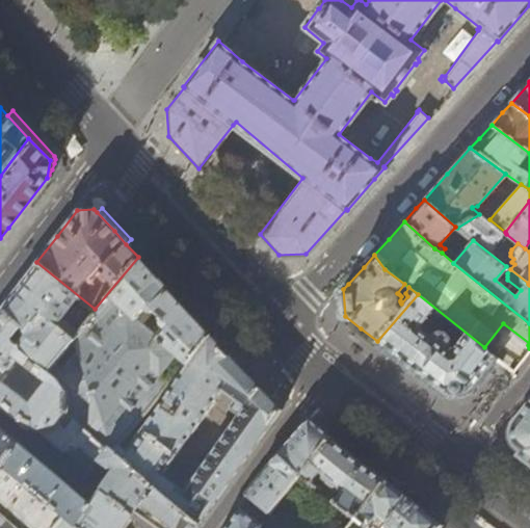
[(175,296),(138,257),(95,309),(72,336),(44,369),(55,377),(63,391),(63,408),(111,449),(121,438),(184,363),(208,333),(175,296)]
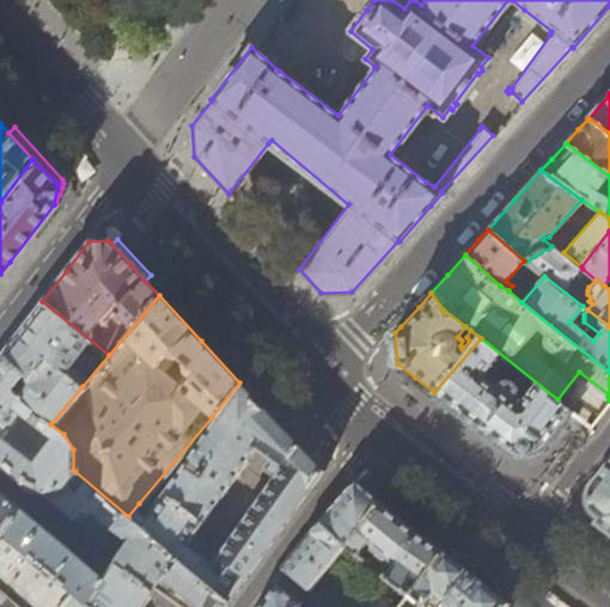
[(22,329),(1,355),(28,375),(44,356),(83,386),(109,355),(42,301),(22,329)]
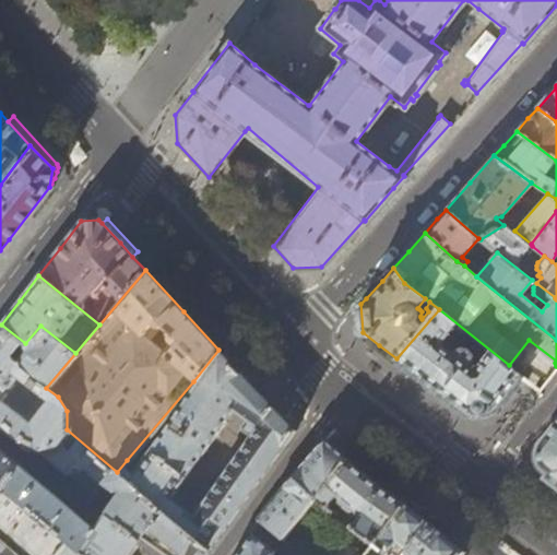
[(504,394),(519,375),(509,365),(439,309),(396,358),(417,374),(415,376),(419,379),(422,376),(434,386),(439,389),(437,392),(440,396),(442,393),(466,412),(493,409),(504,394)]
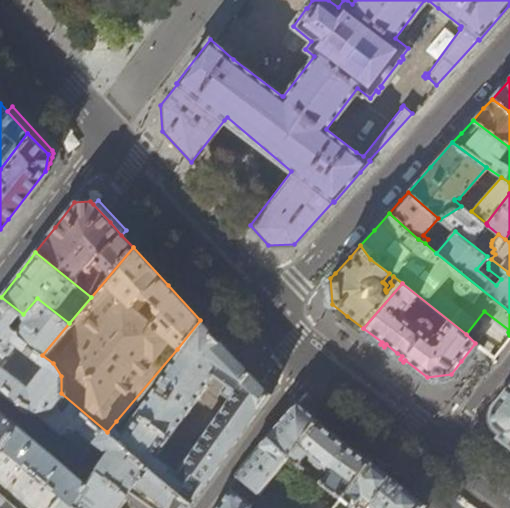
[(37,298),(23,314),(1,297),(0,298),(0,388),(21,404),(35,410),(51,405),(61,393),(61,376),(53,363),(42,355),(69,323),(37,298)]
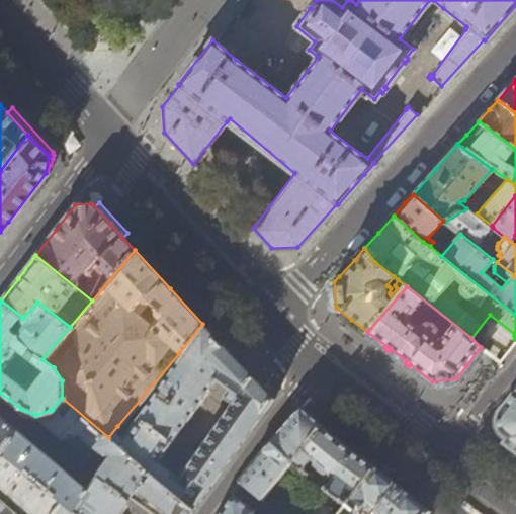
[(208,319),(202,324),(219,341),(230,353),(236,347),(208,319)]
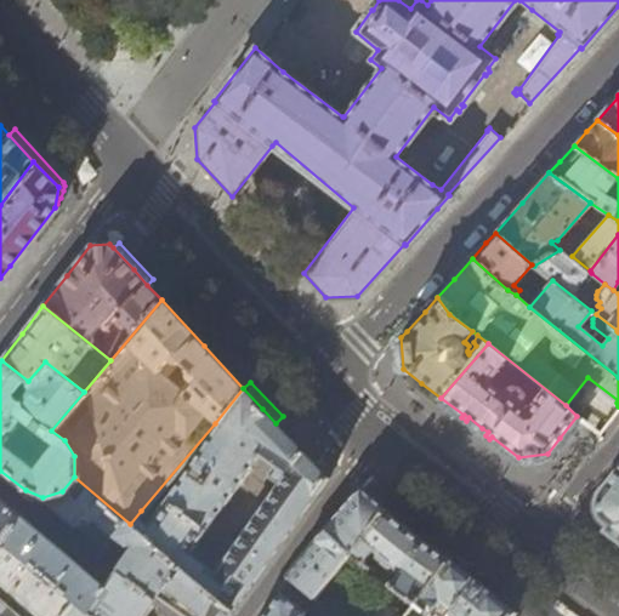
[(324,475),(302,451),(276,423),(262,409),(243,388),(215,423),(216,425),(149,518),(141,511),(130,524),(230,609),(279,540),(324,475)]
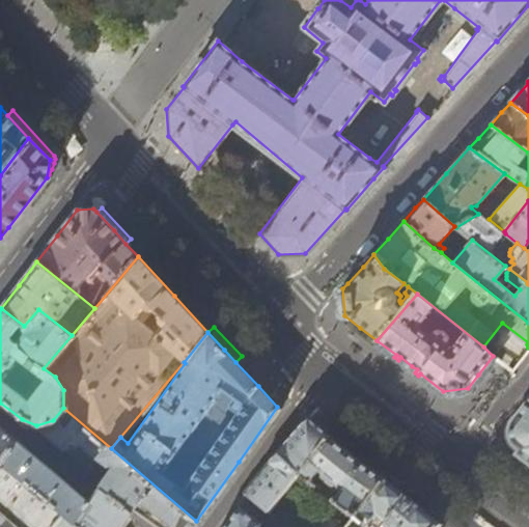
[(511,369),(516,363),(507,356),(502,362),(511,369)]
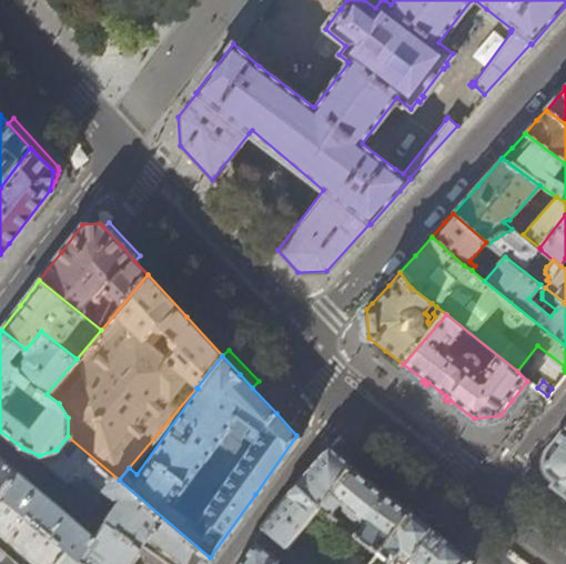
[(565,490),(565,424),(552,441),(545,449),(549,477),(565,490)]
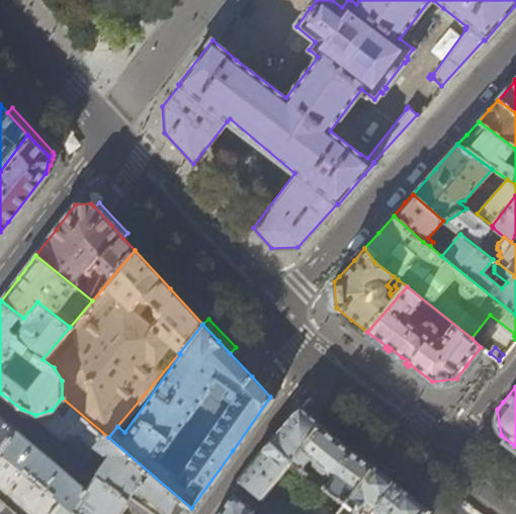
[(74,513),(187,513),(191,508),(108,437),(62,398),(52,410),(35,415),(85,458),(95,446),(104,453),(109,454),(84,489),(72,479),(74,477),(18,429),(17,430),(1,450),(74,513)]
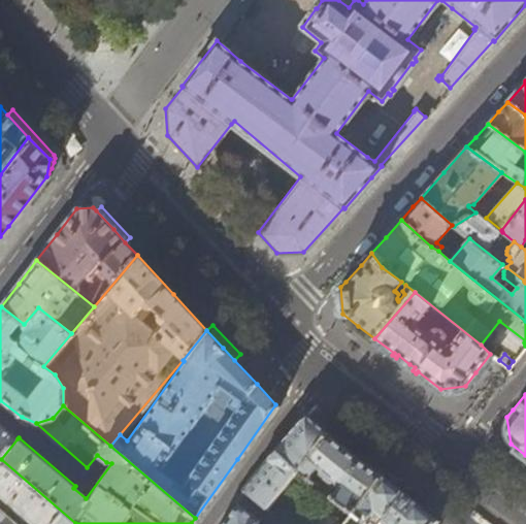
[(245,491),(265,508),(286,484),(299,468),(309,456),(308,455),(327,430),(318,423),(304,413),(273,452),(243,488),(245,491)]
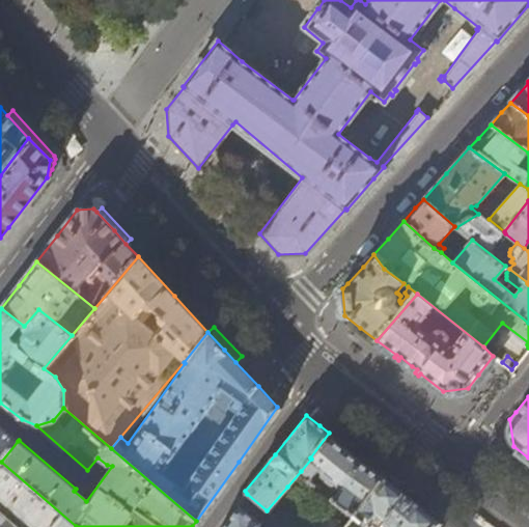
[(0,461),(1,462),(18,441),(0,427),(0,461)]
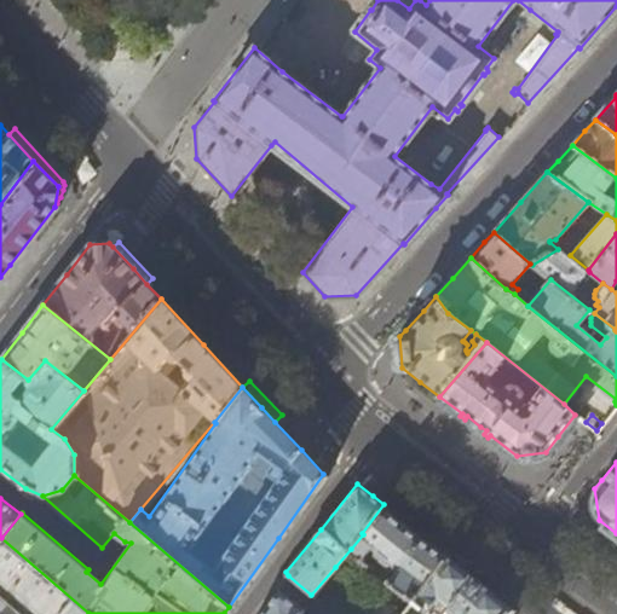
[(413,527),(384,504),(362,533),(363,534),(351,549),(411,598),(448,554),(438,546),(419,532),(413,527)]
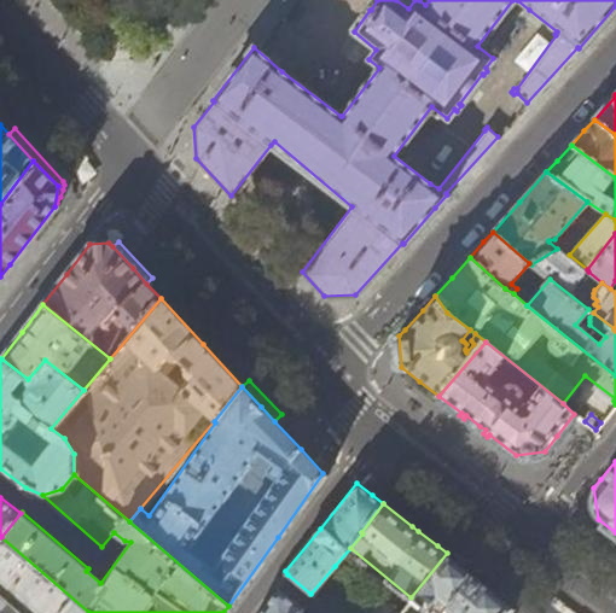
[(423,525),(418,531),(437,546),(442,539),(423,525)]
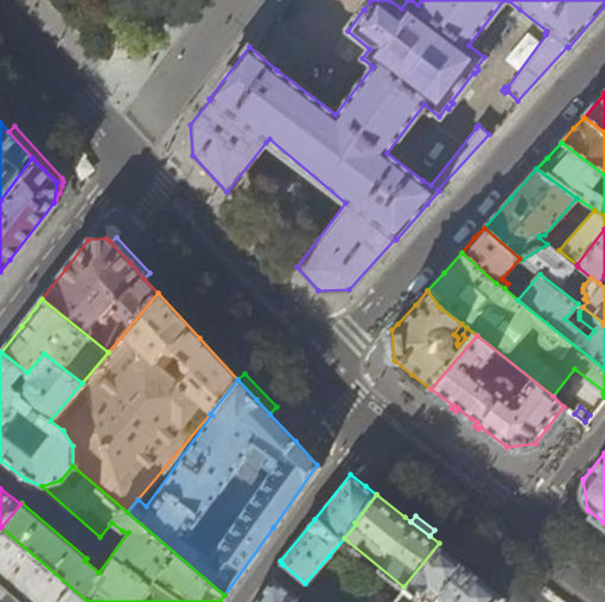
[(0,601),(87,601),(1,527),(0,526),(0,568),(39,601),(17,601),(0,588),(0,601)]
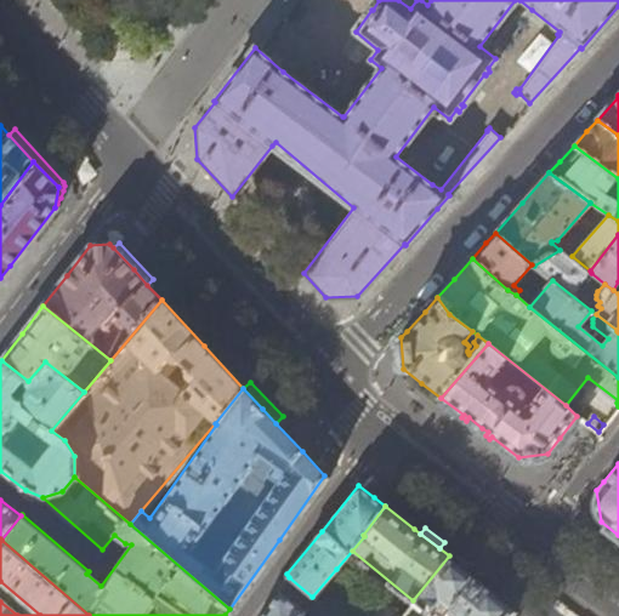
[(413,600),(432,615),(506,615),(515,608),(480,580),(449,555),(413,600)]
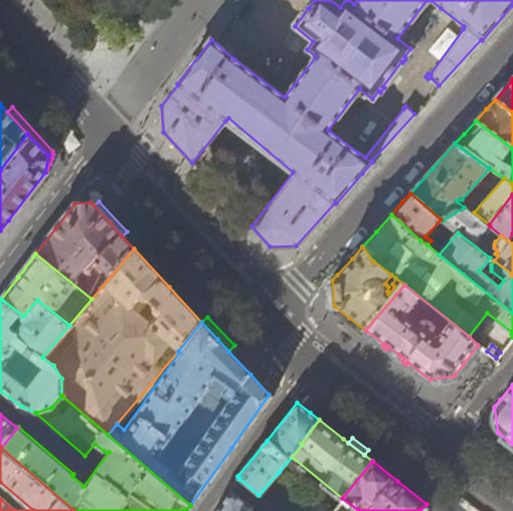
[(247,510),(251,506),(231,491),(215,510),(247,510)]
